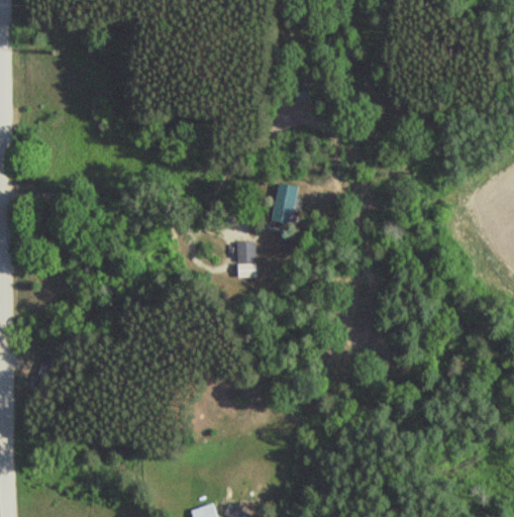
[(300,187),(280,183),(273,219),(293,223),(300,187)]
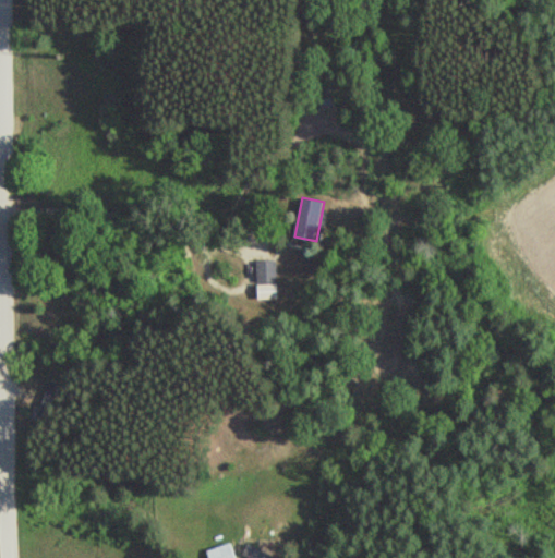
[(276,261),(256,261),(256,300),(276,300),(276,261)]
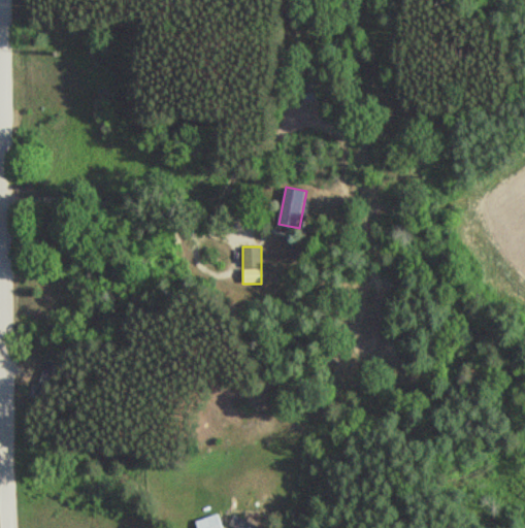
[(34,397),(45,399),(53,362),(41,360),(34,397)]
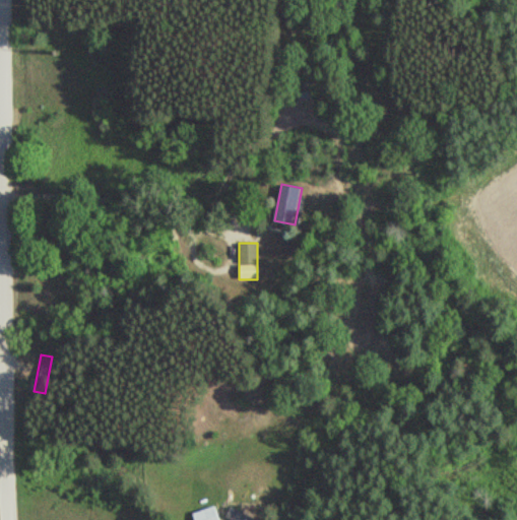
[(227,516),(234,519),(258,519),(233,506),(227,516)]
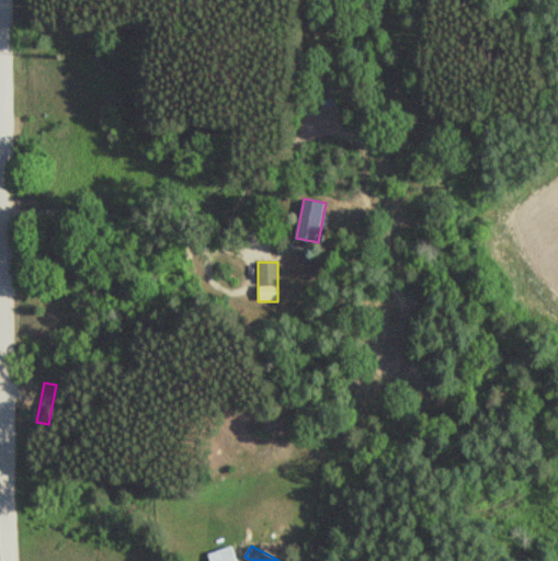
[(235,560),(235,549),(206,549),(206,560),(235,560)]
